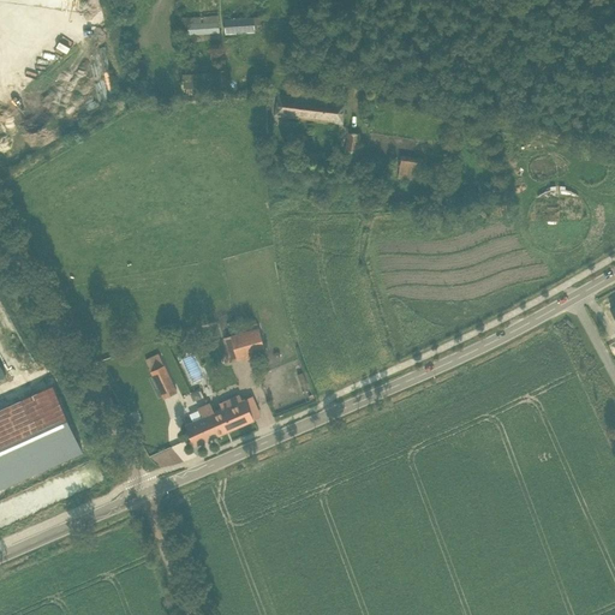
[(179,18),(180,42),(220,40),(219,16),(179,18)]
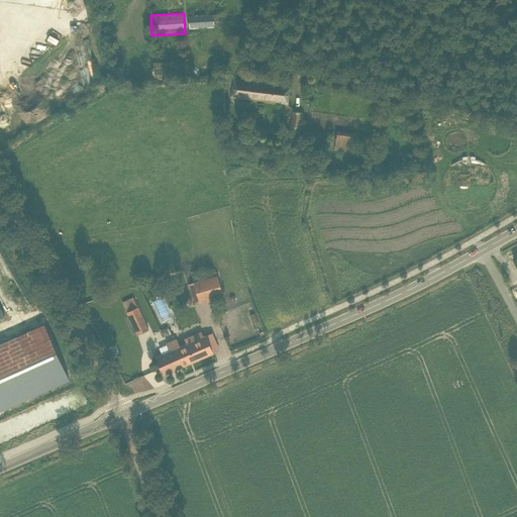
[(189,16),(189,28),(214,27),(213,14),(189,16)]
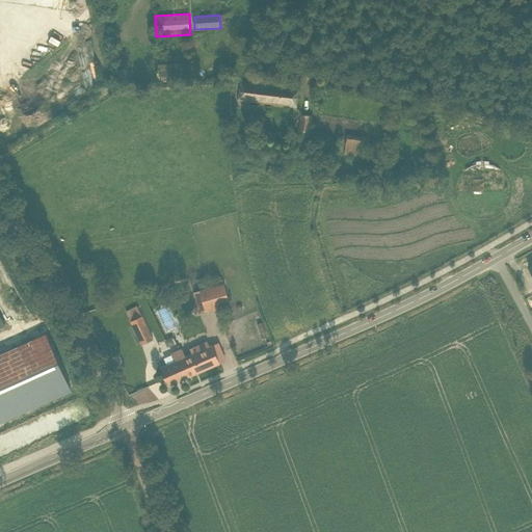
[(157,64),(158,82),(193,80),(192,62),(157,64)]
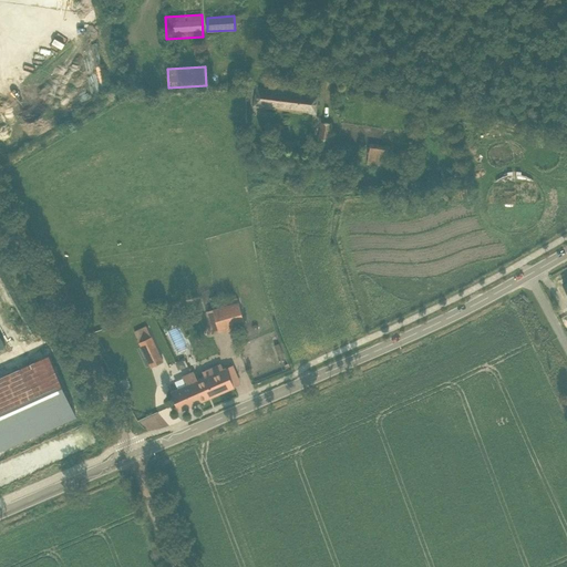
[(254,106),(316,113),(318,95),(257,88),(254,106)]
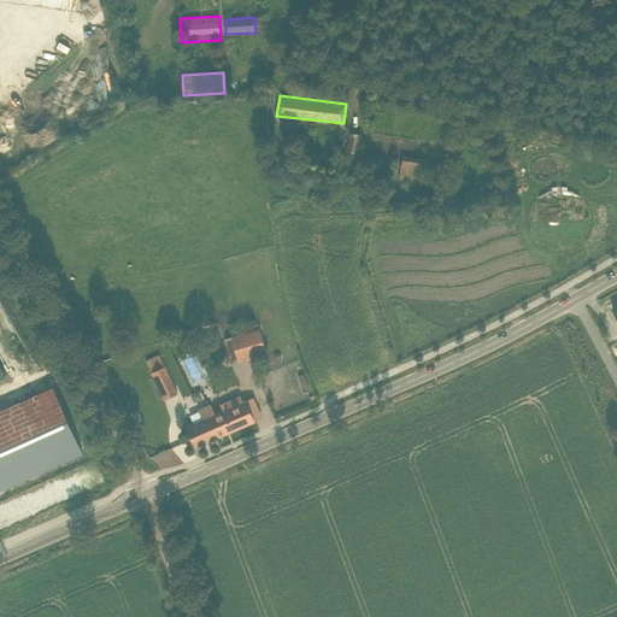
[(347,151),(357,152),(360,135),(350,134),(347,151)]
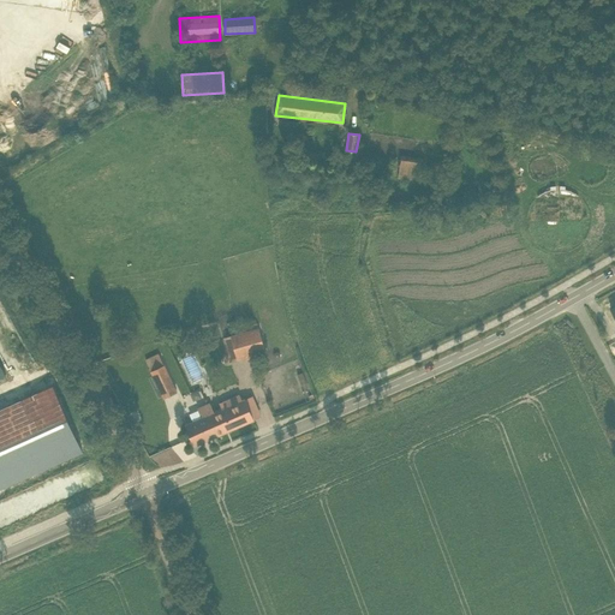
[(400,155),(398,178),(422,181),(424,159),(400,155)]
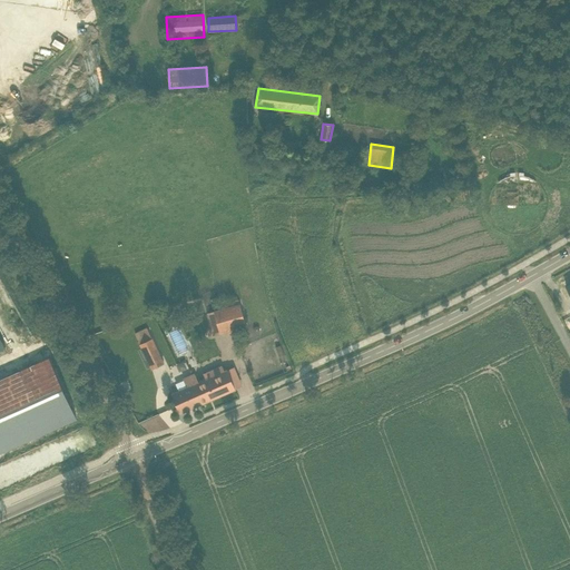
[(252,157),(267,157),(267,154),(259,154),(261,145),(252,145),(252,157)]
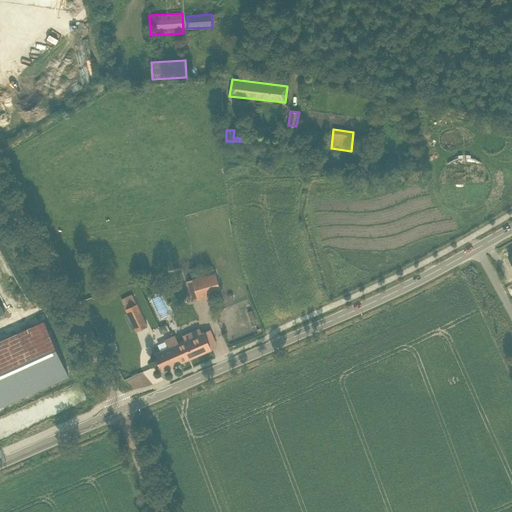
[(195,290),(197,299),(220,293),(215,273),(186,282),(189,291),(195,290)]
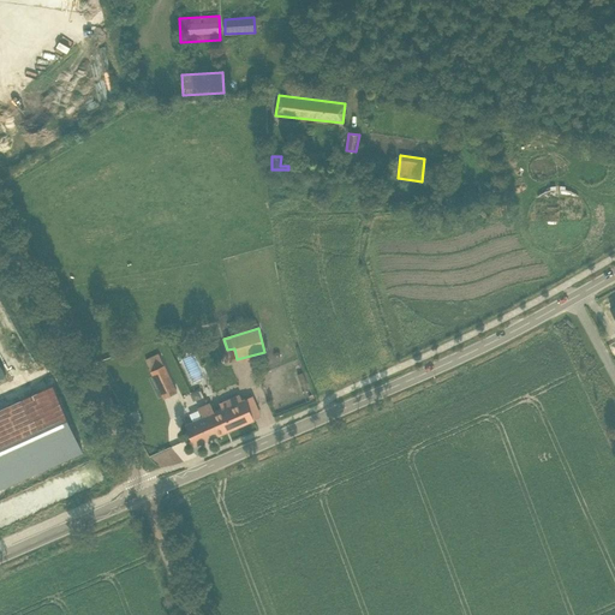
[(145,360),(163,399),(177,393),(159,354),(145,360)]
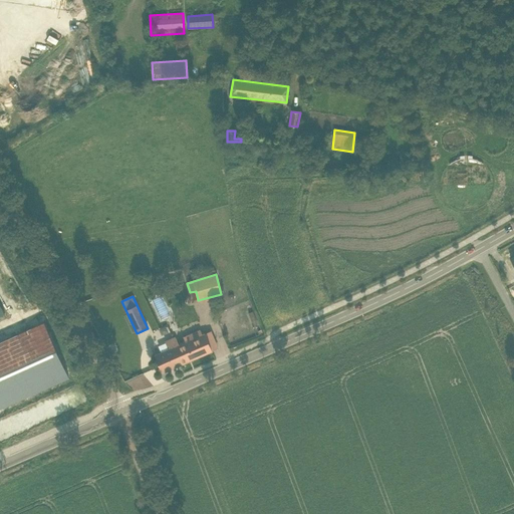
[(0,342),(0,408),(67,379),(43,324),(0,342)]
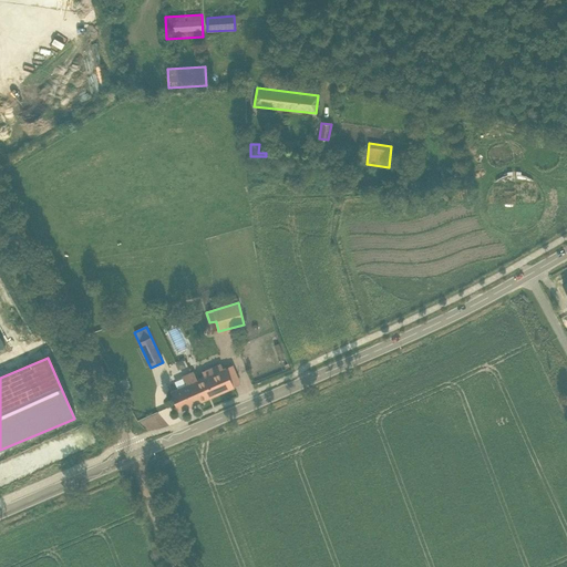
[(179,375),(189,371),(183,358),(173,362),(179,375)]
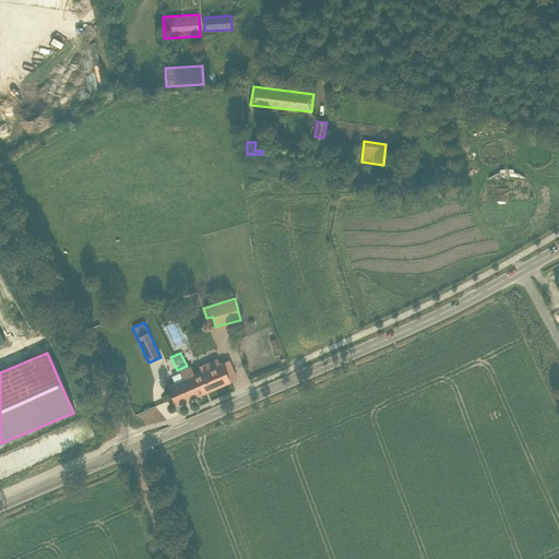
[(201,372),(194,376),(191,367),(179,371),(183,380),(168,387),(177,405),(230,382),(226,371),(233,368),(228,360),(221,364),(217,358),(199,367),(201,372)]
